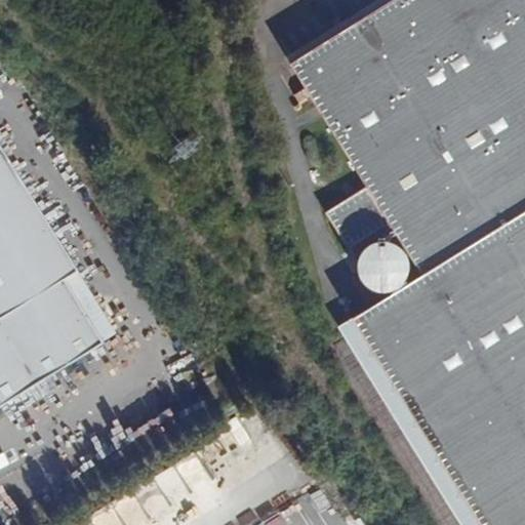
[(524,524),(524,0),(391,0),(290,64),(366,187),(325,212),(349,248),(363,240),(389,225),(420,276),(352,318),(477,524),(524,524)]
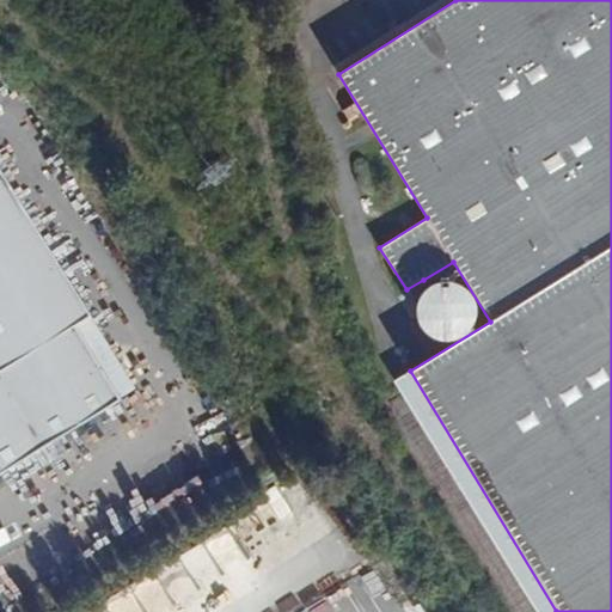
[(0,473),(122,398),(75,325),(91,316),(0,169),(0,473)]
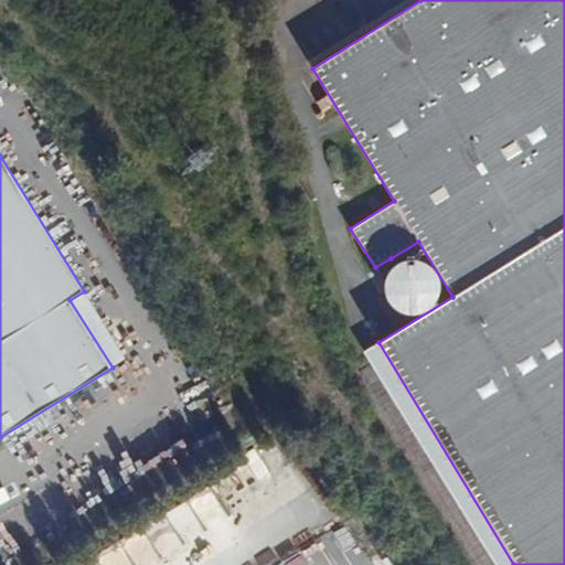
[(401,262),(393,267),(387,276),(385,286),(387,297),(391,304),(402,311),(412,312),(423,310),(430,305),(436,297),(438,286),(437,276),(433,269),(423,262),(412,259),(401,262)]
